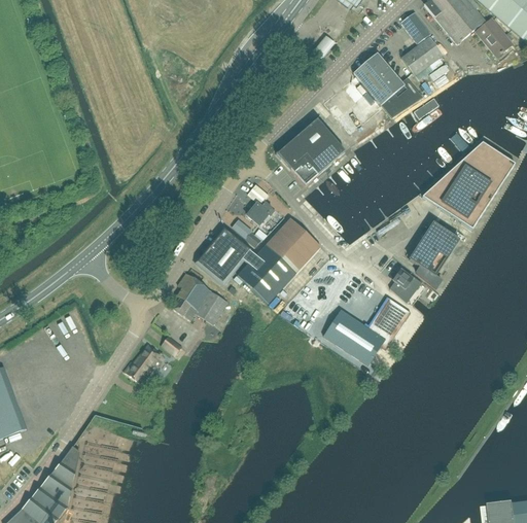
[(353,3),(356,6),(360,0),(339,0),(349,8),(353,3)]
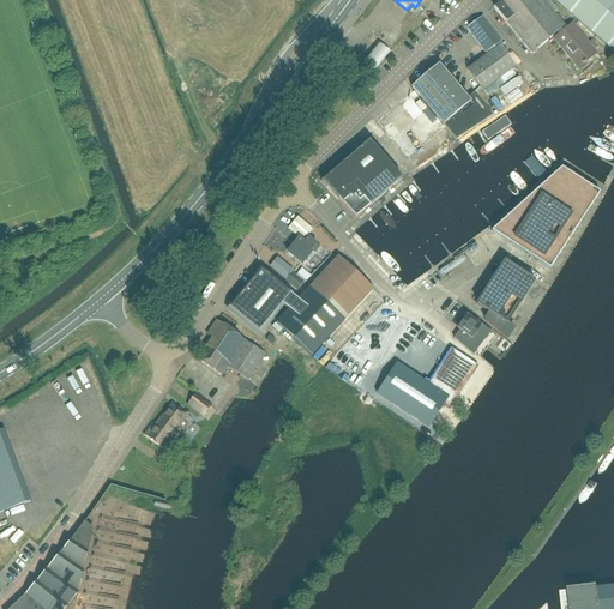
[(498,0),(494,4),(531,50),(564,24),(563,23),(569,19),(559,8),(555,12),(553,10),(557,6),(552,0),(498,0)]
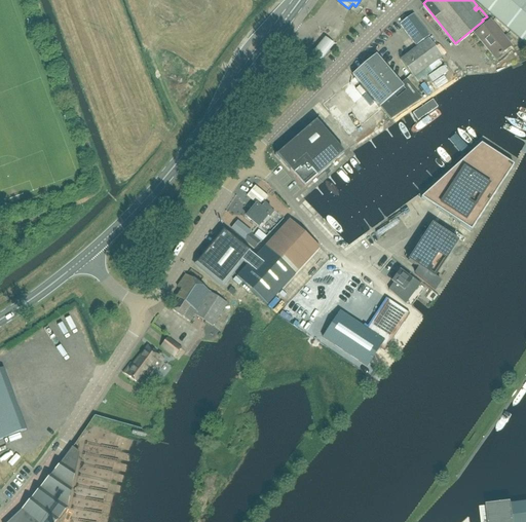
[(478,0),(525,41),(525,0),(478,0)]
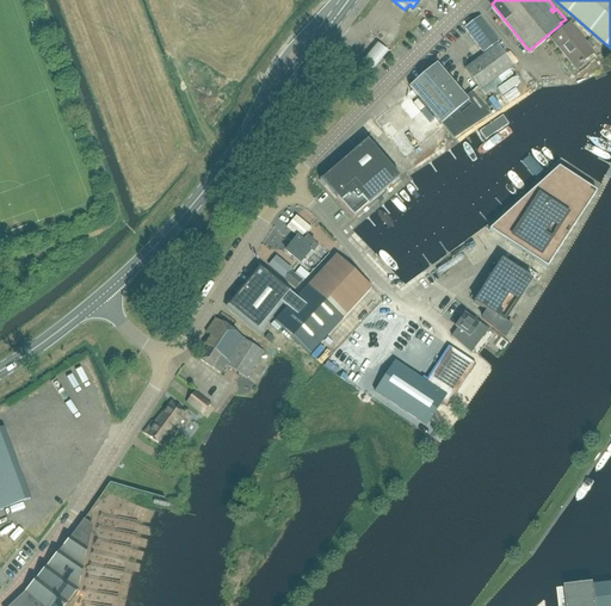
[(483,49),(487,47),(498,38),(480,13),(464,24),(483,49)]
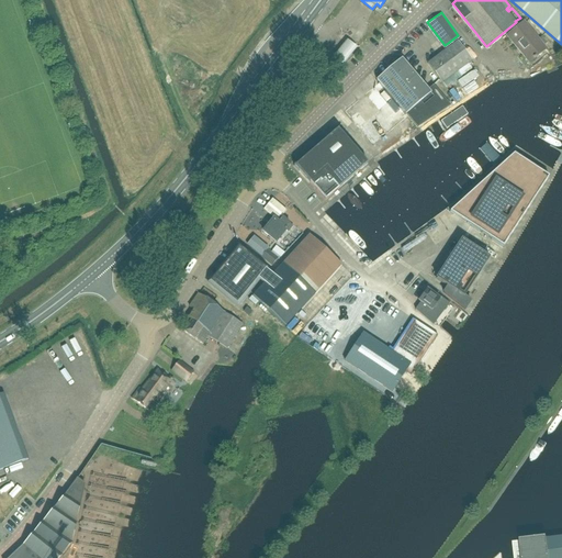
[(546,46),(542,42),(546,40),(540,32),(537,35),(524,19),(506,33),(529,60),(546,46)]
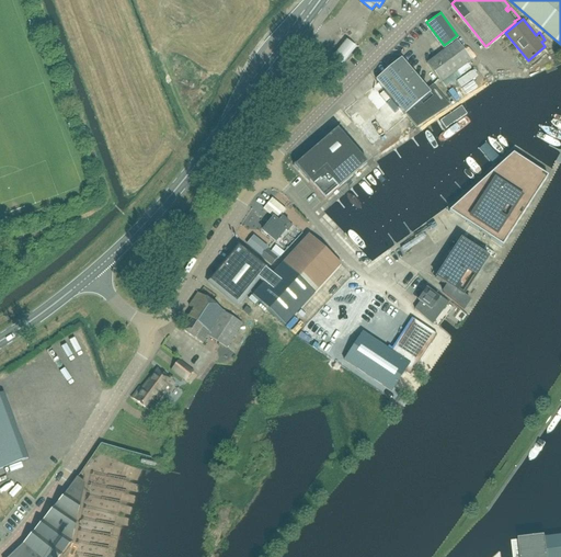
[(346,35),(330,56),(339,64),(355,43),(346,35)]
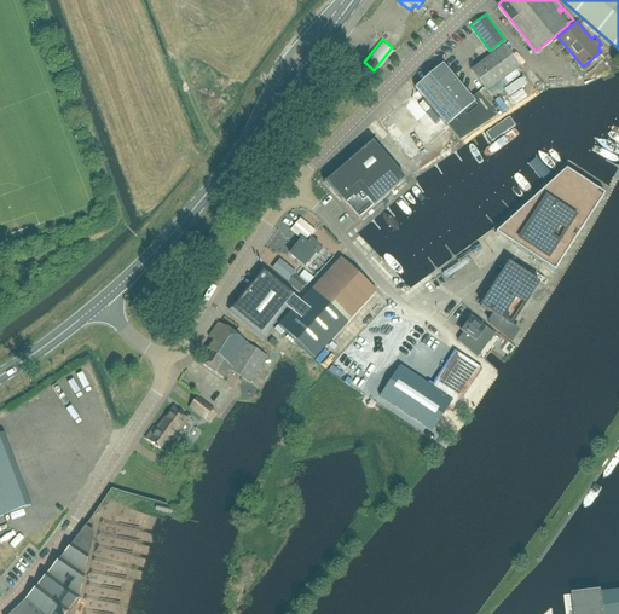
[(503,42),(491,52),(472,67),(486,87),(519,63),(503,42)]
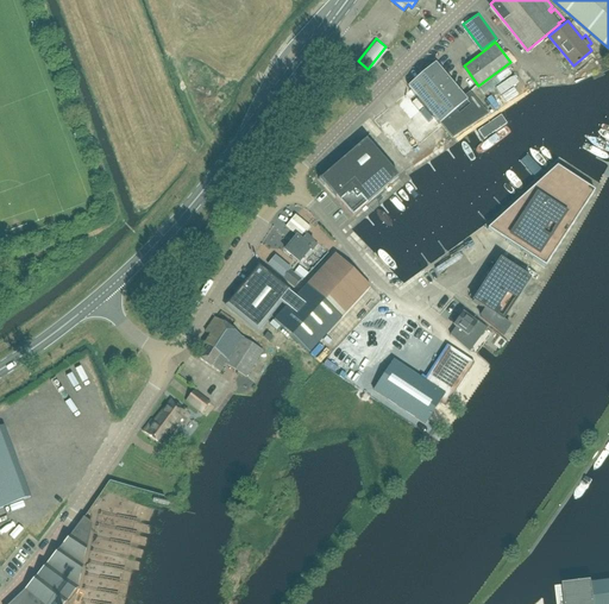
[(542,46),(539,51),(550,62),(554,56),(542,46)]
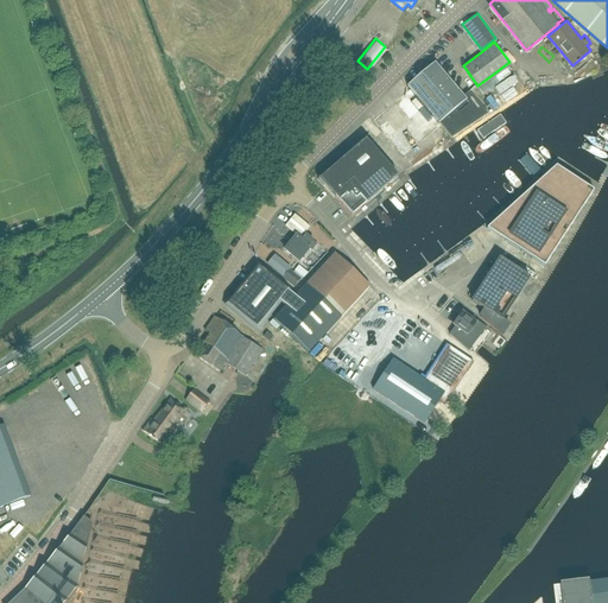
[(453,61),(456,71),(463,69),(461,59),(453,61)]
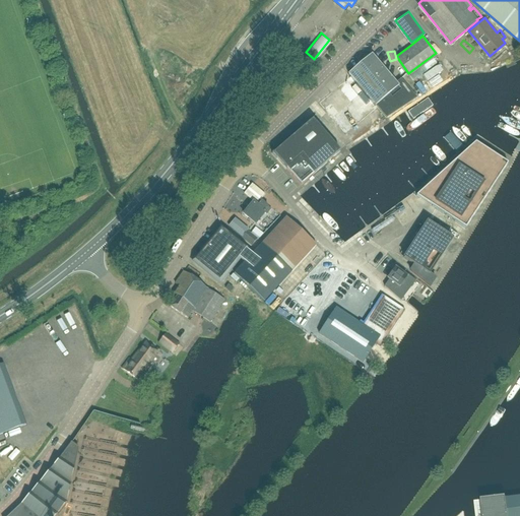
[(349,73),(376,105),(385,116),(416,95),(400,76),(396,80),(371,52),(347,71),(349,73)]
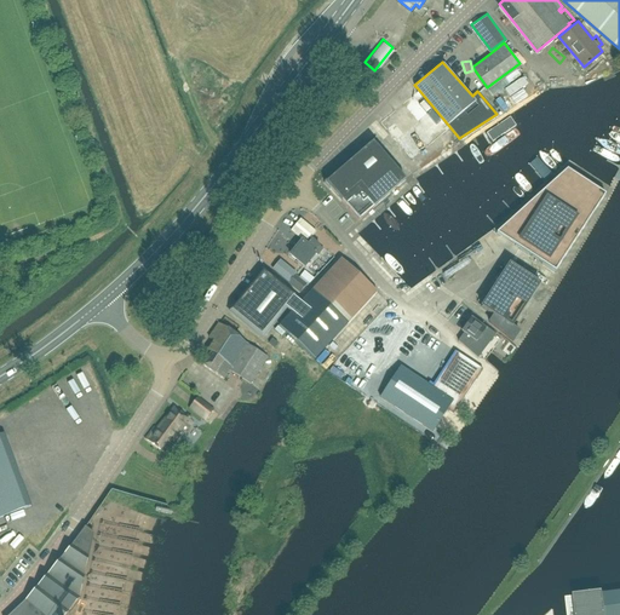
[(549,69),(534,73),(538,84),(551,80),(549,69)]
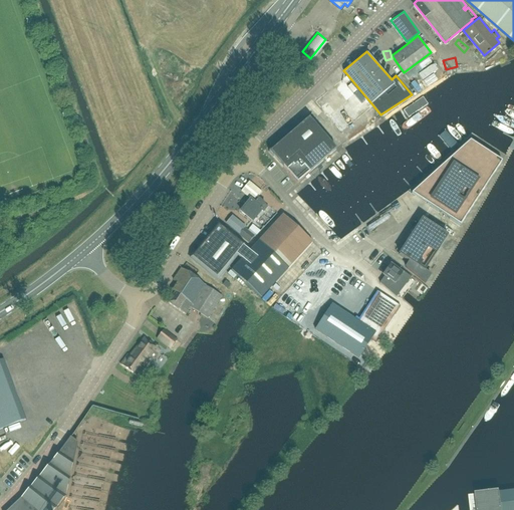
[(273,145),(268,149),(272,154),(273,153),(296,181),(335,147),(308,114),(274,145),(273,145)]
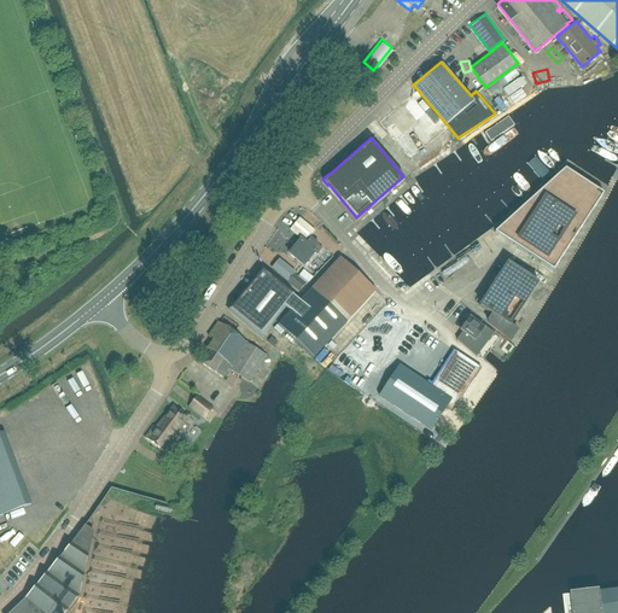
[(553,268),(602,191),(565,165),(494,229),(553,268)]
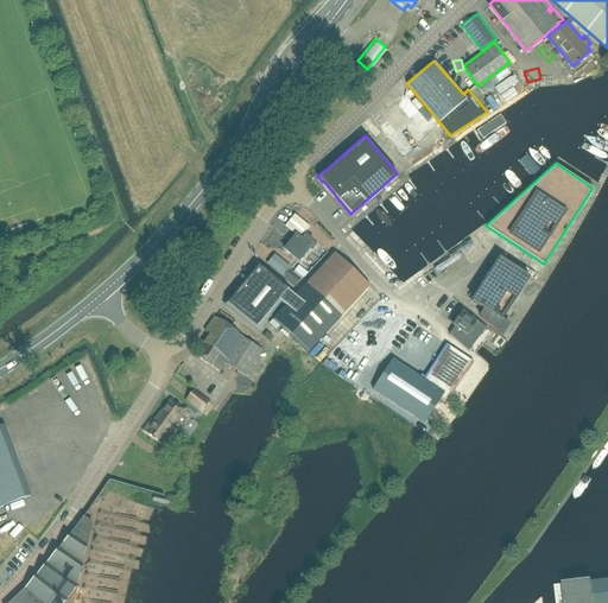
[(293,211),(285,223),(299,235),(309,224),(293,211)]
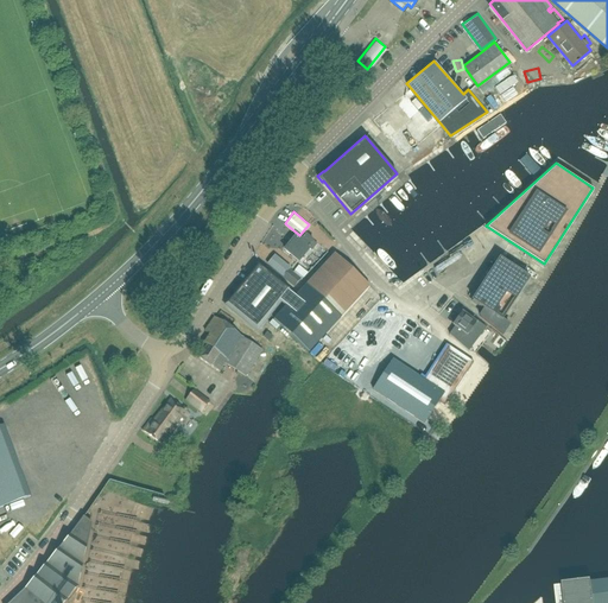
[(311,247),(316,241),(305,232),(301,237),(296,233),(284,247),(298,258),(309,245),(311,247)]
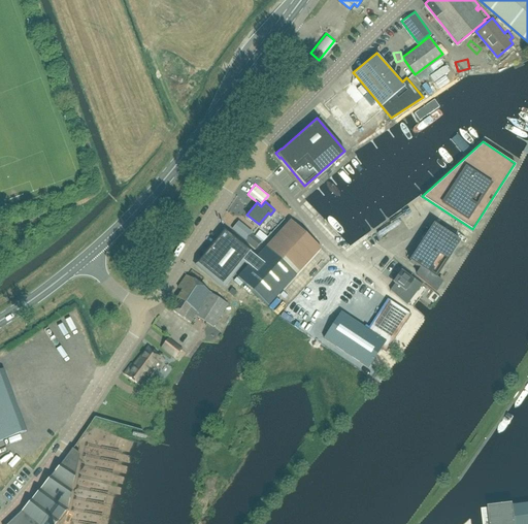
[(321,247),(290,218),(255,256),(248,264),(237,275),(267,303),(321,247)]
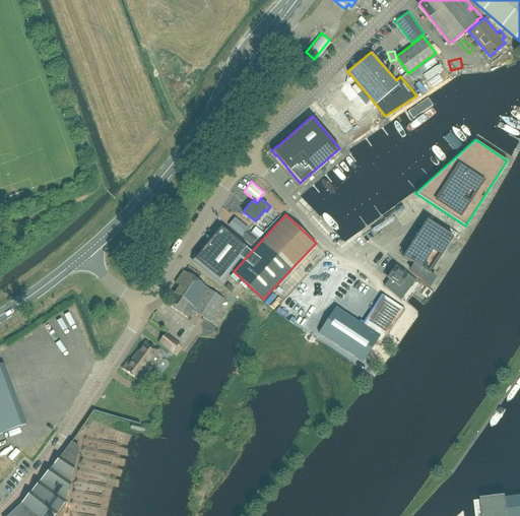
[(403,255),(414,262),(410,267),(409,268),(430,283),(435,275),(429,271),(452,236),(427,219),(403,255)]
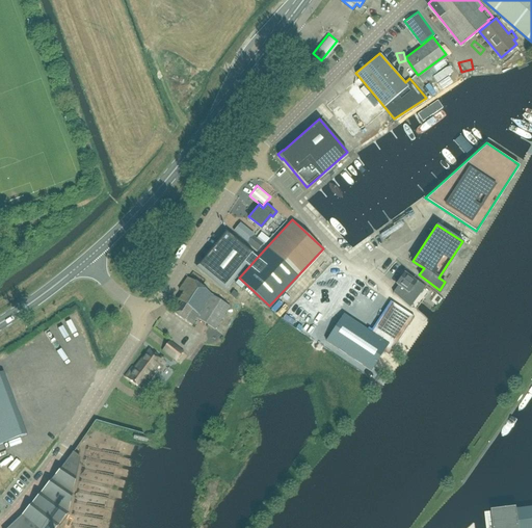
[(249,266),(257,258),(250,252),(225,231),(198,264),(223,284),(243,260),(249,266)]
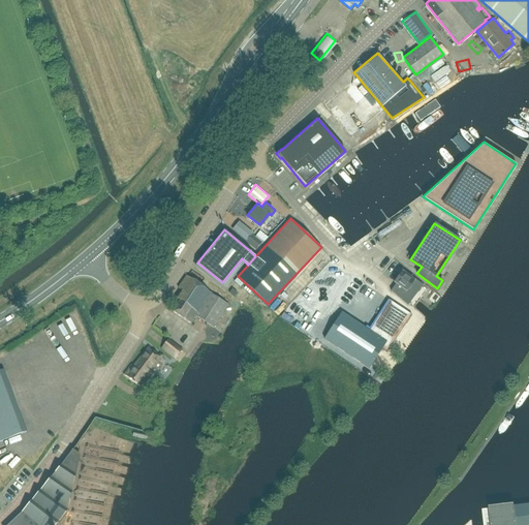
[(256,236),(251,232),(245,239),(255,247),(256,246),(260,241),(261,240),(256,236)]
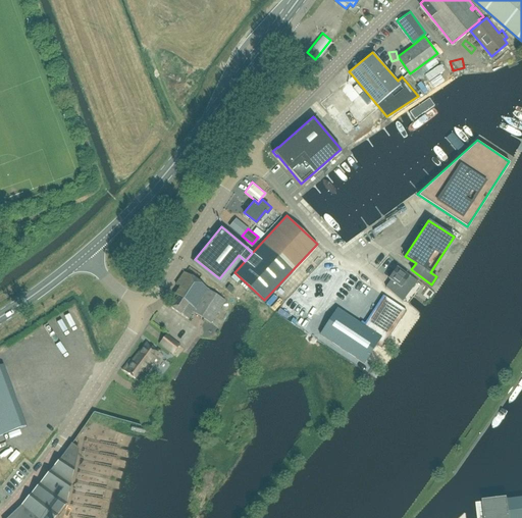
[(404,288),(400,285),(406,277),(412,282),(416,277),(409,272),(408,274),(397,265),(388,276),(393,279),(387,286),(399,295),(404,288)]
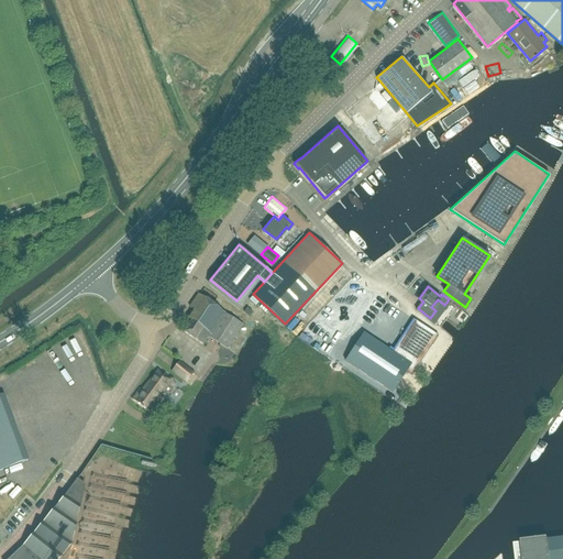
[(227,346),(233,335),(242,321),(228,313),(198,292),(188,306),(191,308),(187,315),(191,318),(184,329),(202,341),(208,333),(227,346)]
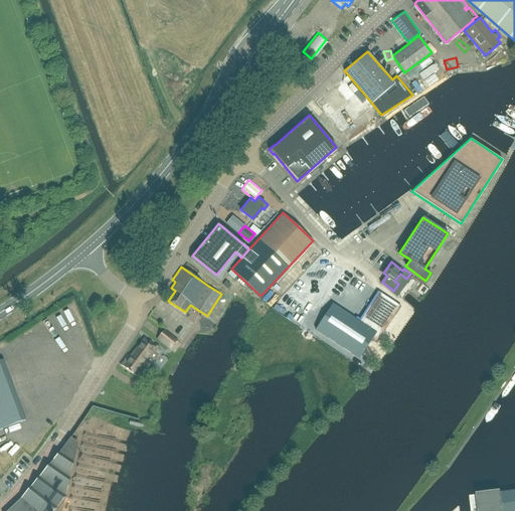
[(370,338),(375,341),(400,305),(378,290),(358,320),(332,302),(315,327),(358,356),(370,338)]
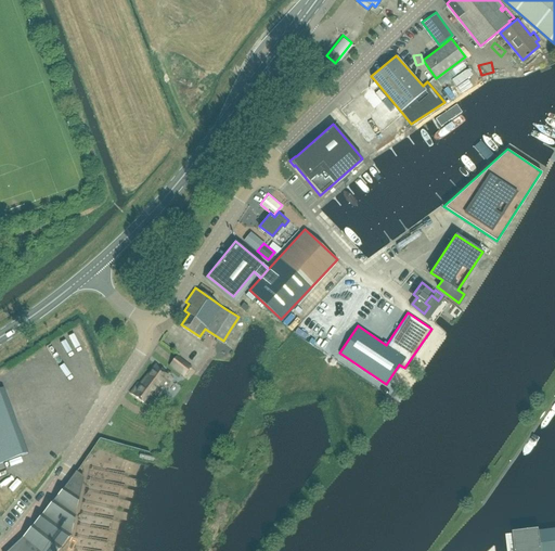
[(307,321),(304,325),(311,333),(315,329),(307,321)]
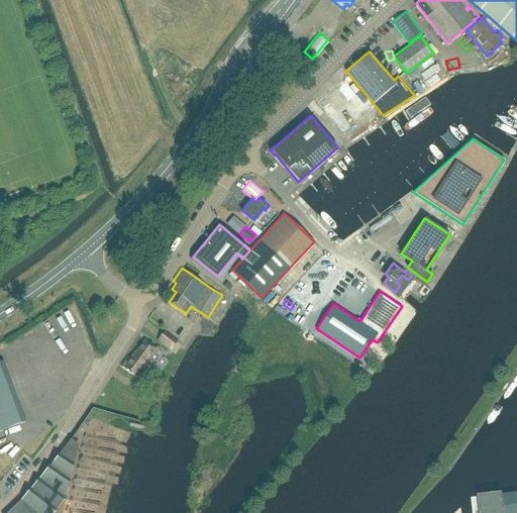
[(170,348),(178,338),(165,327),(161,333),(157,338),(170,348)]
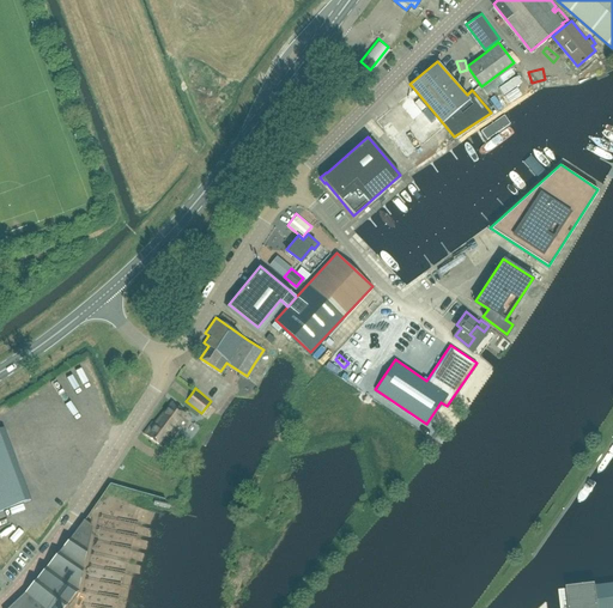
[(152,419),(144,431),(162,444),(168,436),(173,439),(192,414),(173,400),(156,421),(152,419)]
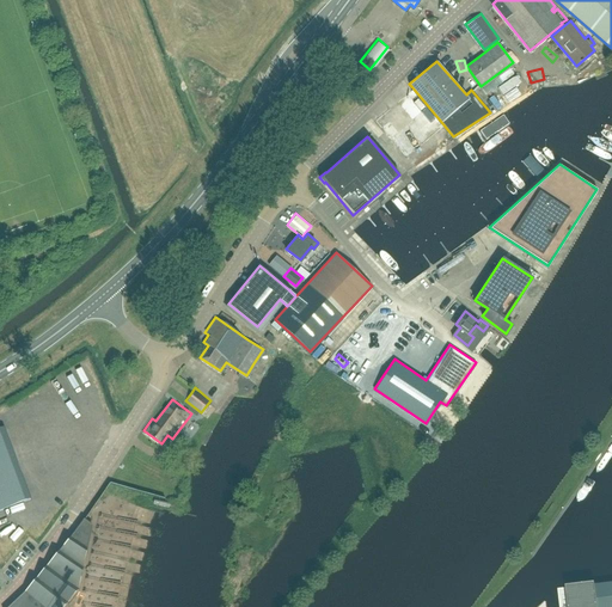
[(0,425),(0,465),(16,460),(2,424),(0,425)]
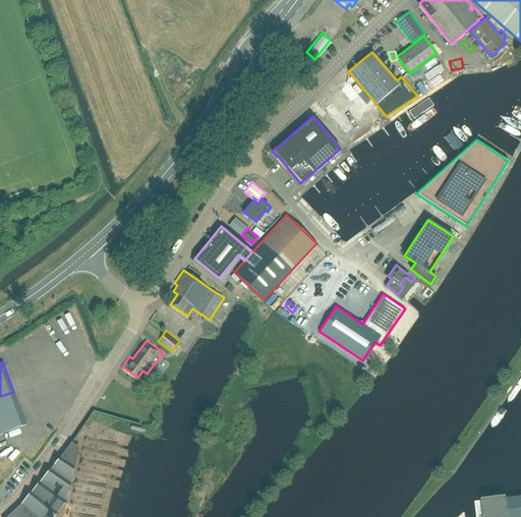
[(13,392),(0,396),(0,432),(25,422),(13,392)]
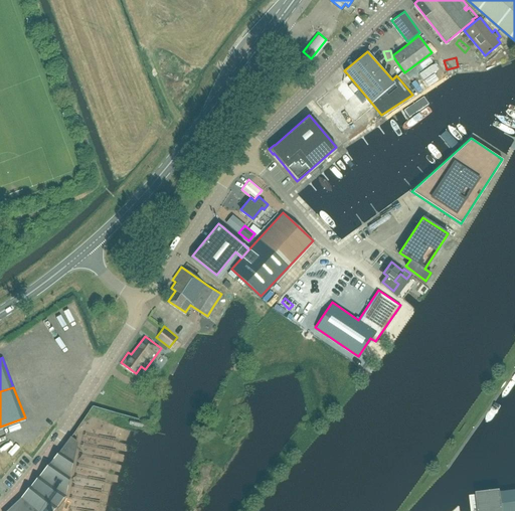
[(87,510),(107,431),(96,428),(74,510),(87,510)]
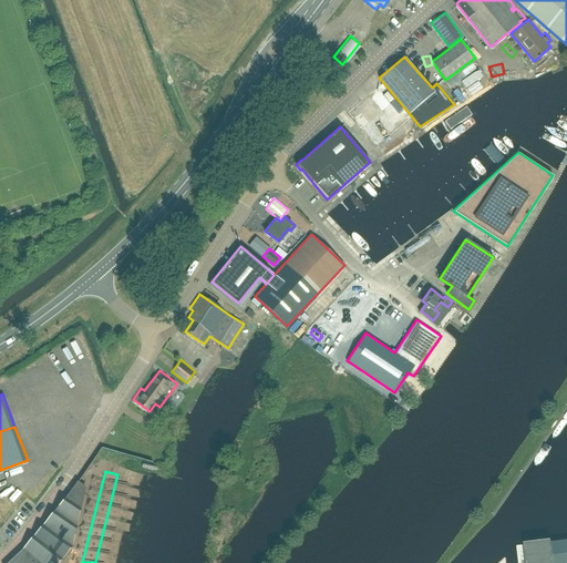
[(57,562),(72,544),(85,485),(83,483),(78,480),(65,497),(22,546),(6,562),(57,562)]
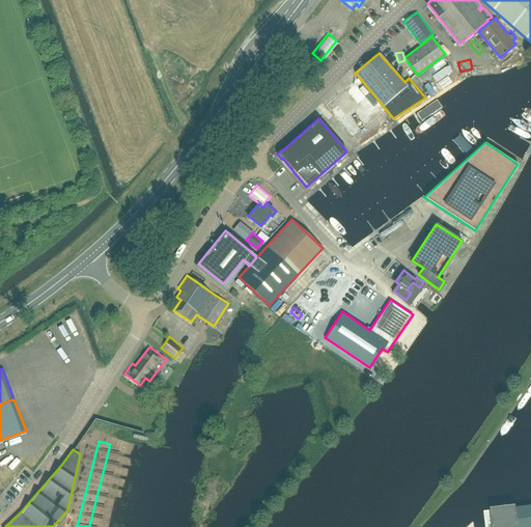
[(530,526),(530,508),(485,515),(486,526),(530,526)]
